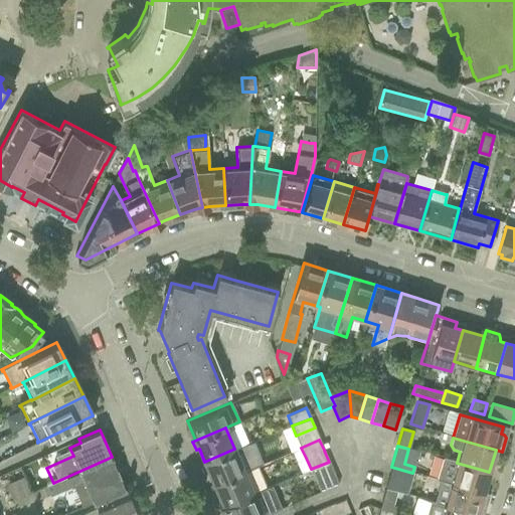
[(208,471),(213,484),(244,471),(234,449),(204,462),(201,463),(205,472),(208,471)]
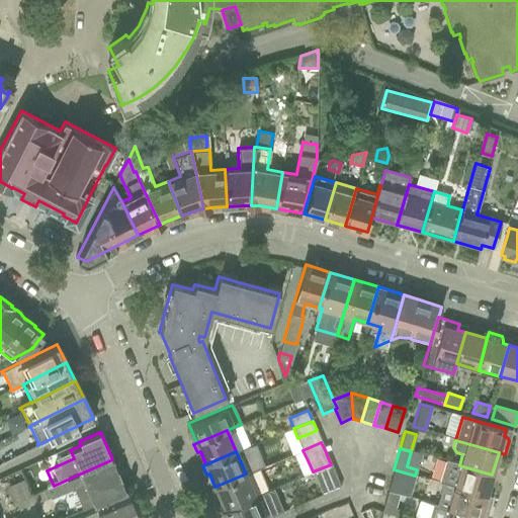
[(94,505),(96,510),(127,496),(112,459),(54,486),(47,489),(51,498),(73,489),(83,510),(94,505)]
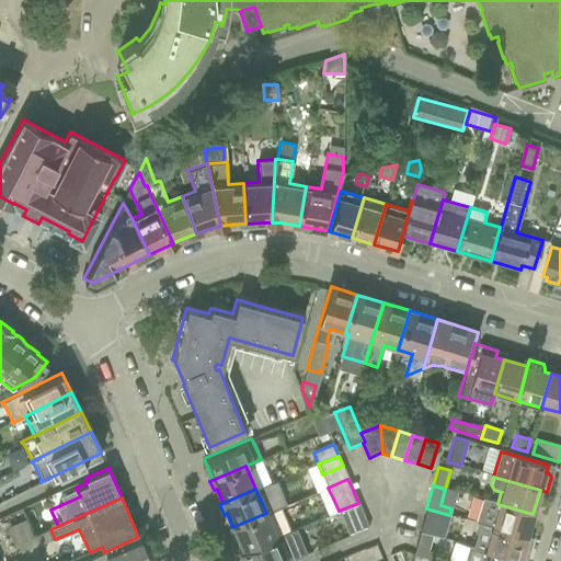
[(533,514),(497,504),(481,500),(474,523),(479,524),(526,538),(533,514)]
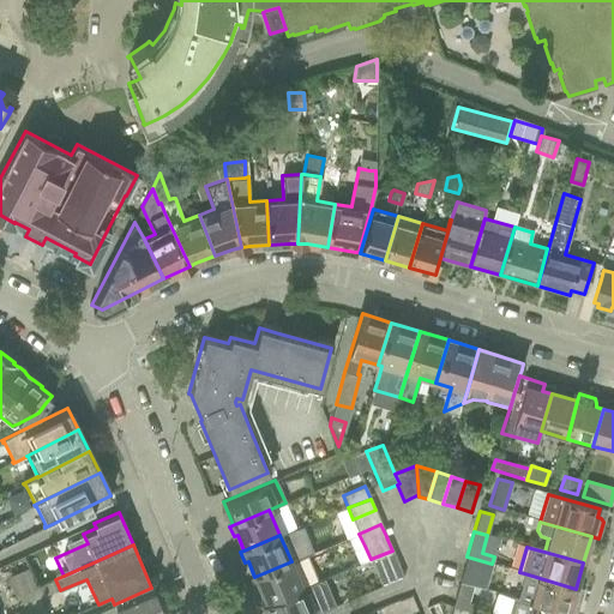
[(392,551),(371,559),(377,576),(381,587),(404,577),(392,551)]
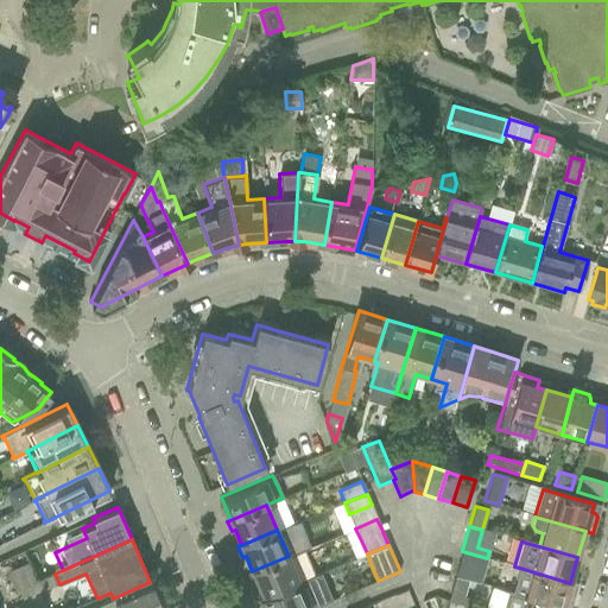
[(259,599),(260,599),(299,582),(315,576),(303,550),(289,556),(252,571),(249,572),(253,583),(257,582),(263,597),(259,599)]
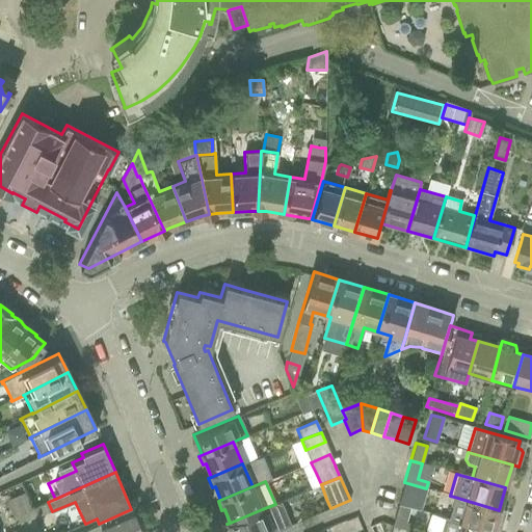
[(398,505),(409,508),(420,511),(426,488),(404,482),(398,505)]
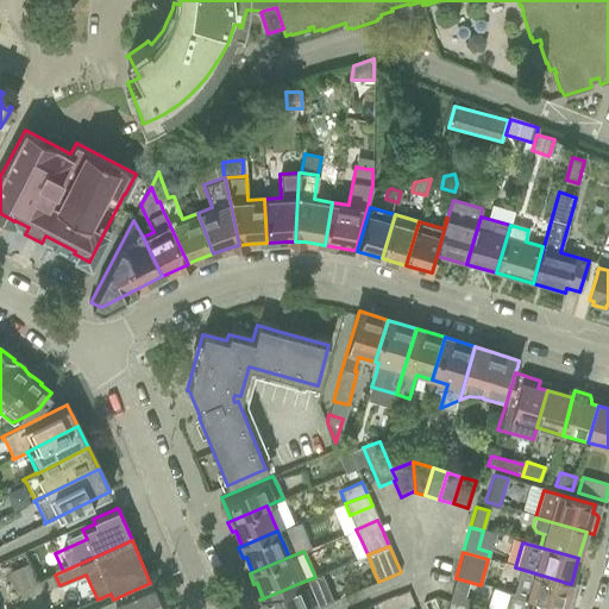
[(18,591),(36,583),(30,567),(10,577),(16,592),(18,591)]
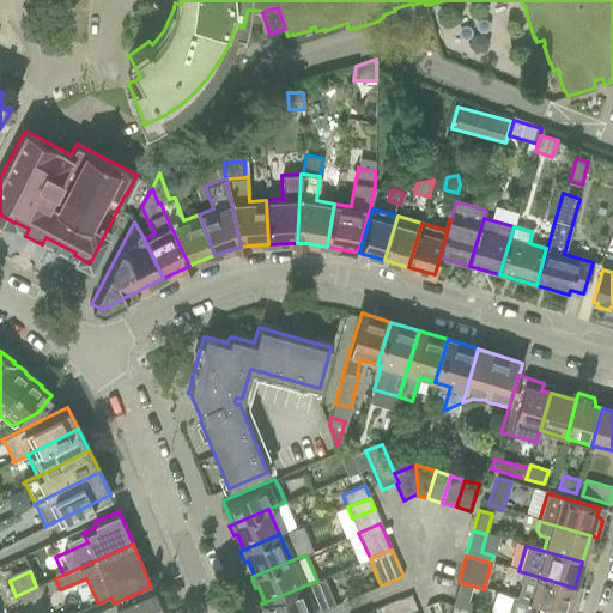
[(523,572),(516,599),(566,612),(570,606),(574,607),(578,602),(582,589),(575,588),(523,572)]
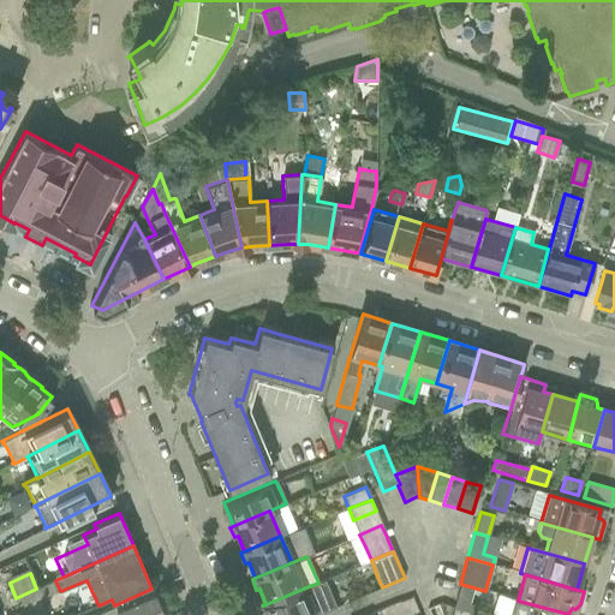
[(60,591),(55,580),(36,589),(41,598),(41,599),(60,591)]
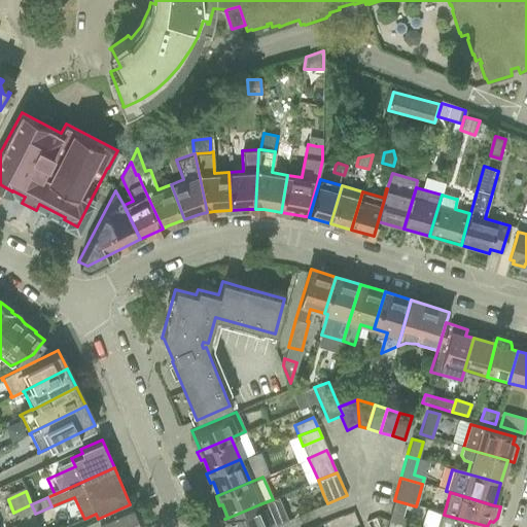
[(229,518),(225,519),(227,526),(270,526),(288,520),(278,497),(273,499),(259,504),(229,518)]
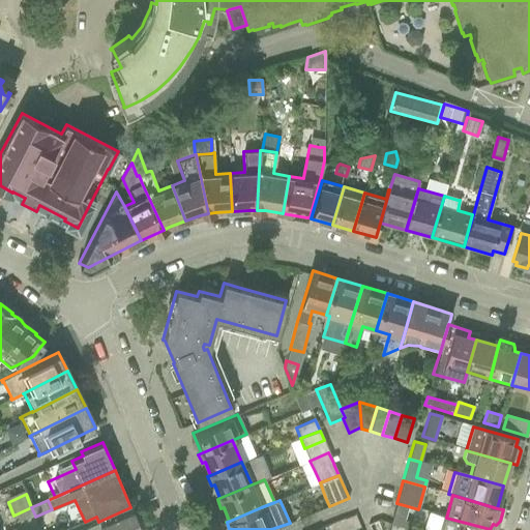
[(408,506),(396,503),(390,524),(402,527),(408,506)]
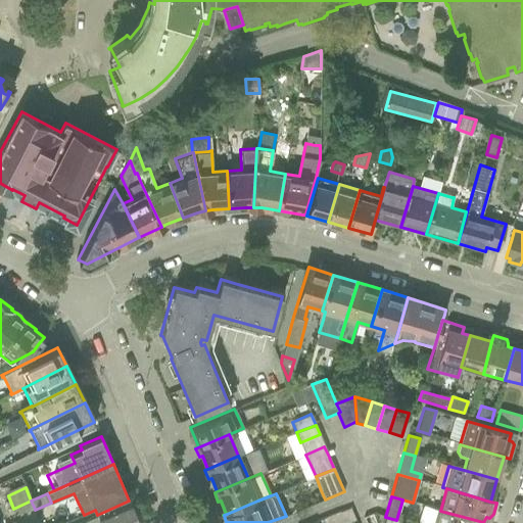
[(31,501),(15,508),(19,516),(35,509),(31,501)]
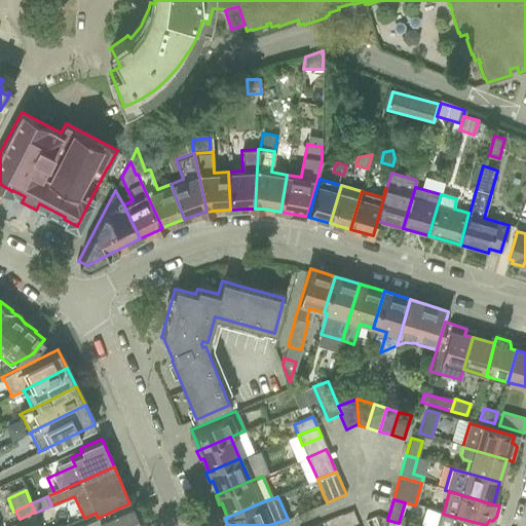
[(139,525),(129,503),(98,518),(86,523),(87,525),(139,525)]
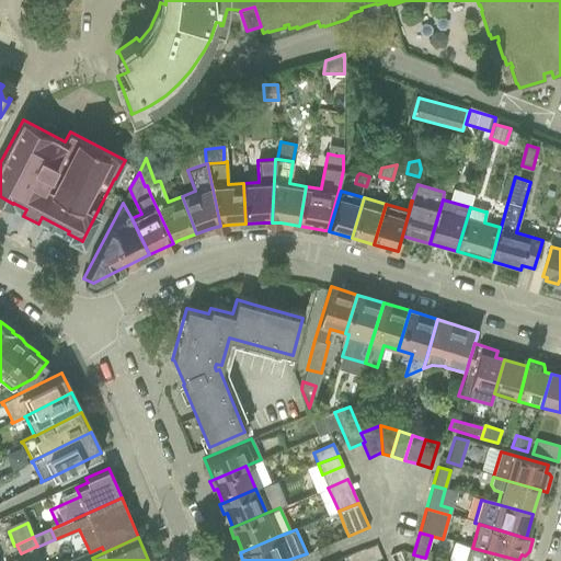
[(464,560),(518,560),(472,548),(468,547),(464,560)]
